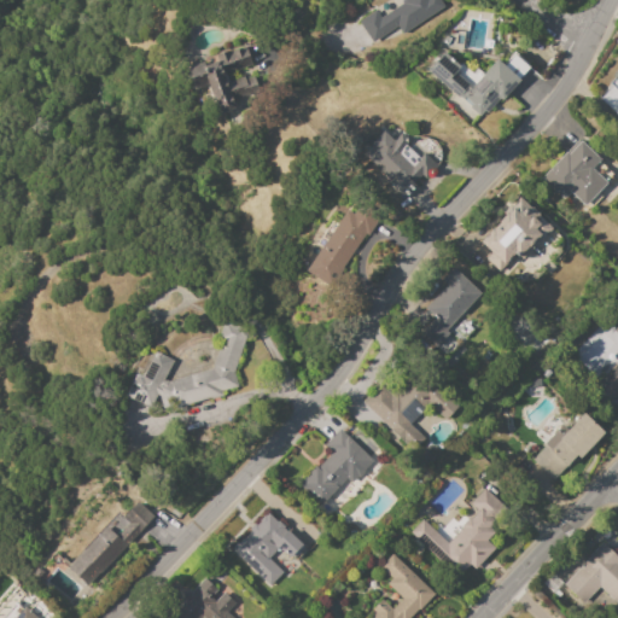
[(357,23),(374,11),(379,18),(402,4),(400,0),(438,0),(443,7),(403,35),(396,25),(372,44),(357,23)]
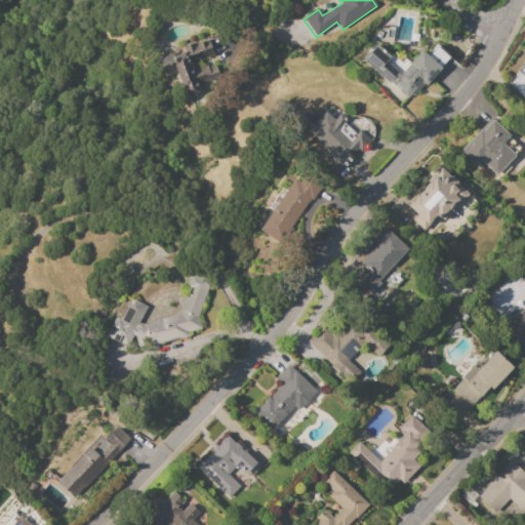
[(173,48),(206,37),(213,54),(192,62),(194,69),(207,64),(208,67),(216,64),(221,77),(197,85),(200,92),(184,98),(175,74),(166,77),(158,56),(174,50),(173,48)]
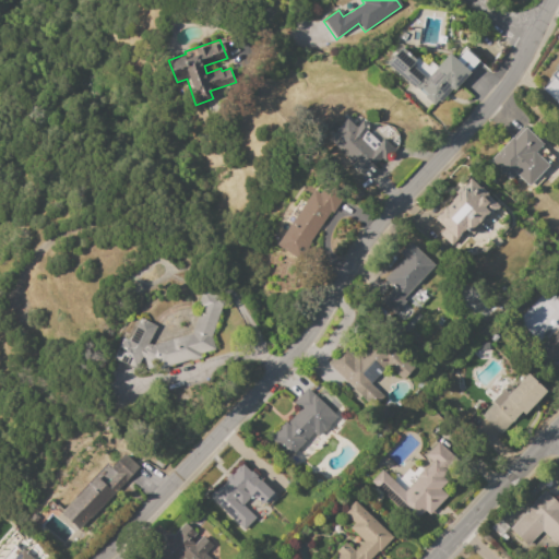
[(384,64),(401,47),(414,59),(416,57),(427,66),(430,61),(437,67),(449,54),(454,58),(465,47),(480,60),(453,91),(451,88),(439,102),(438,100),(433,106),(424,97),(425,96),(416,90),(415,91),(384,64)]
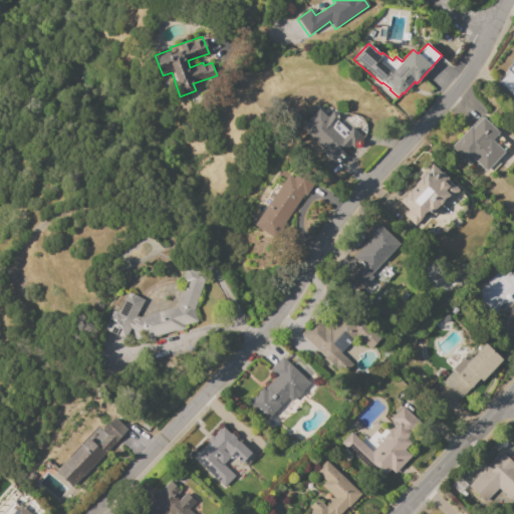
[(513,97),(498,82),(513,65),(513,97)]
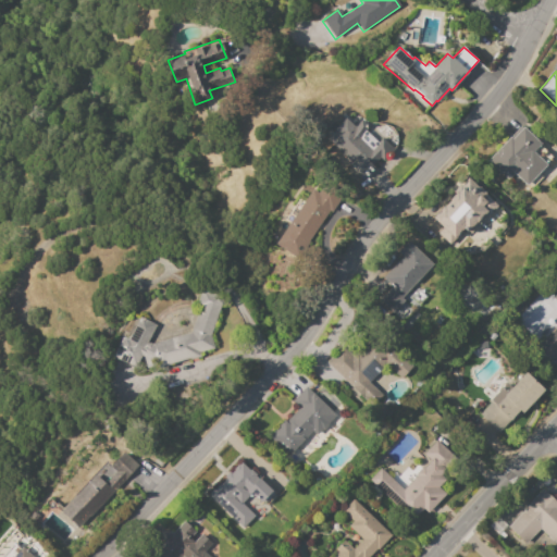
[(329,140),(336,133),(333,131),(345,119),(355,127),(361,120),(368,125),(371,123),(378,123),(383,124),(390,126),(394,130),(396,133),(397,137),(397,143),(396,147),(383,161),(380,158),(372,165),(375,168),(364,178),(348,163),(350,162),(329,140)]
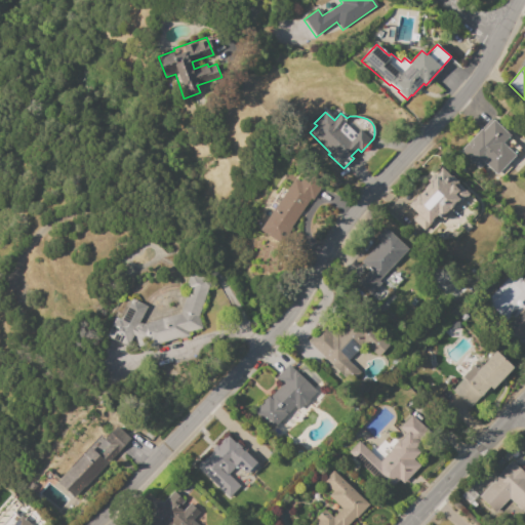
[(459,152),(481,129),(482,130),(493,120),(510,135),(502,144),(516,156),(496,175),(484,164),(479,170),(459,152)]
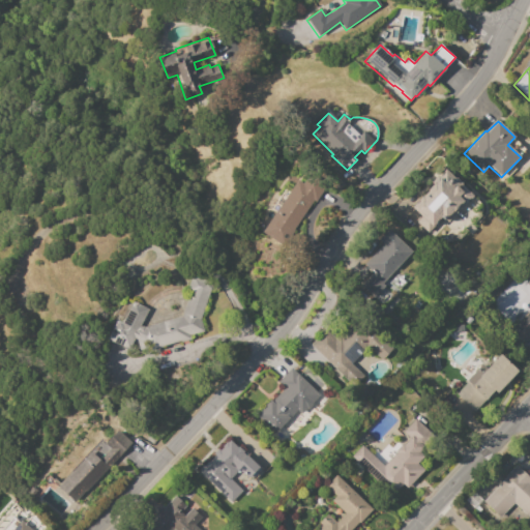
[(411,207),(421,196),(422,197),(427,192),(427,190),(434,183),(432,182),(444,169),(454,179),(455,178),(462,183),(461,184),(473,196),(466,204),(462,201),(443,222),(440,218),(433,227),(411,207)]
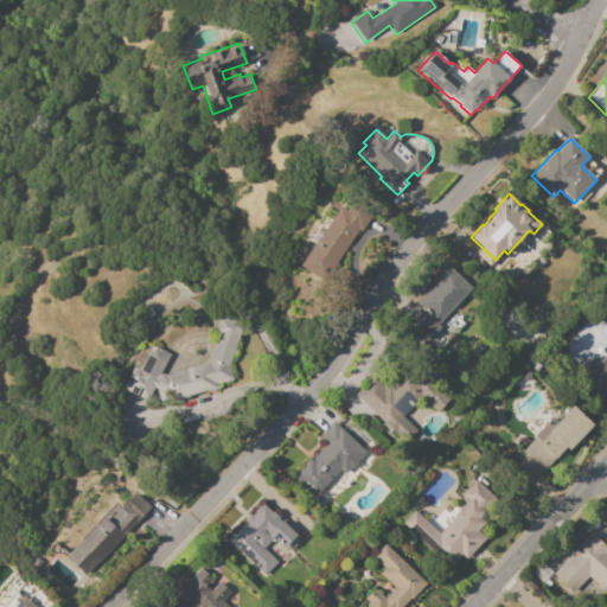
[(300,266),(314,243),(310,241),(326,217),(331,221),(339,206),(346,211),(350,206),(353,210),(355,208),(370,218),(360,231),(358,229),(323,281),(300,266)]
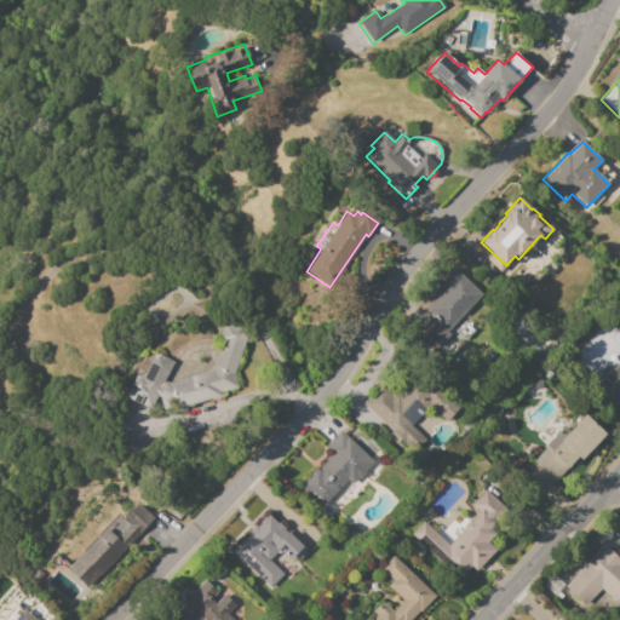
[(482,294),(447,332),(449,336),(438,348),(423,333),(436,319),(425,309),(448,286),(442,280),(454,268),(482,294)]
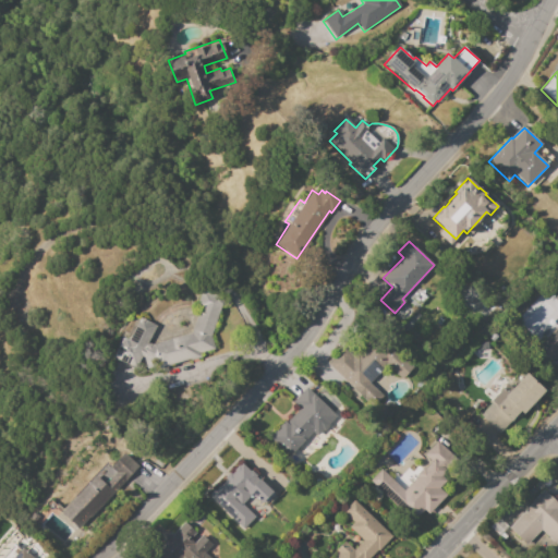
[(135,368),(112,358),(122,337),(126,339),(128,336),(130,337),(138,318),(155,326),(147,343),(148,343),(149,343),(150,344),(152,344),(191,334),(201,306),(196,305),(202,290),(223,298),(209,336),(214,349),(199,353),(201,358),(190,361),(190,360),(156,370),(155,366),(146,368),(143,358),(141,356),(135,368)]
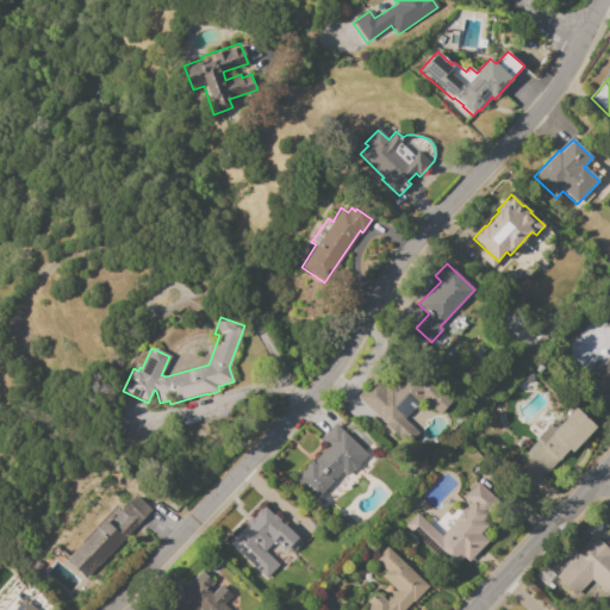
[(609,387),(604,394),(589,379),(609,356),(609,349),(608,347),(609,344),(609,330),(604,325),(609,318),(609,387)]
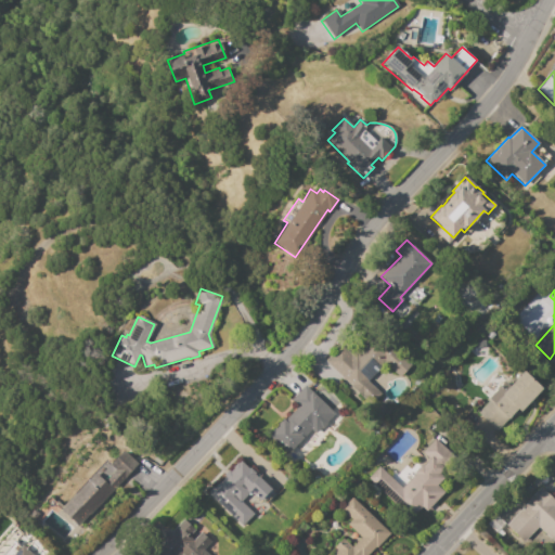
[(325,362),(340,346),(352,357),(374,334),(399,357),(401,356),(411,364),(399,377),(387,365),(388,364),(385,361),(378,366),(379,368),(366,381),(381,394),(374,401),(369,397),(365,400),(325,362)]
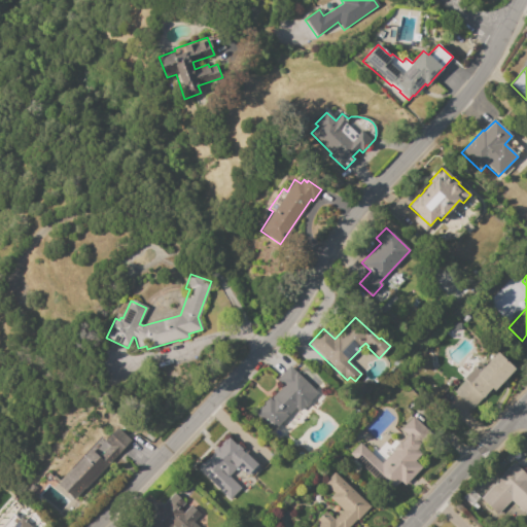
[(453,393),(465,380),(468,384),(478,375),(477,374),(497,353),(515,369),(492,392),(490,389),(470,410),(453,393)]
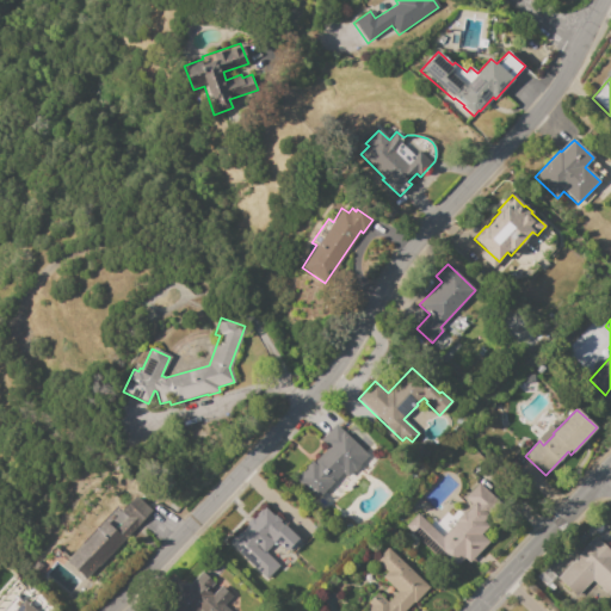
[(295,479),(312,462),(313,463),(327,449),(320,440),(335,425),(339,429),(350,418),(374,442),(364,451),(368,455),(358,464),(359,466),(353,471),(352,470),(346,477),(341,473),(316,499),(295,479)]
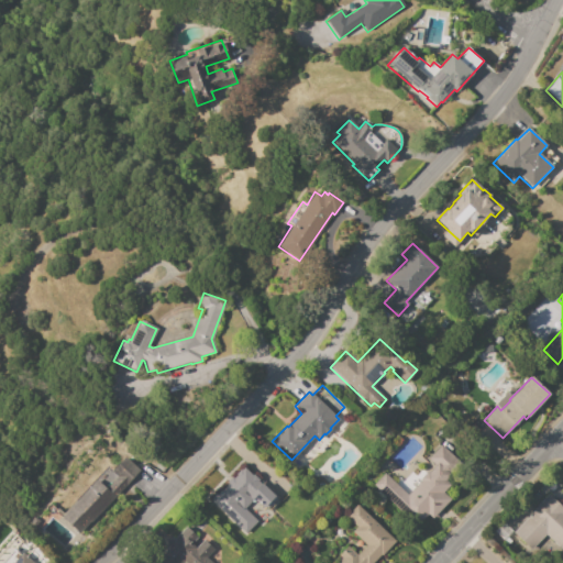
[(384,474),(407,495),(421,481),(420,479),(428,471),(429,472),(435,465),(428,459),(441,445),(457,461),(445,473),(450,477),(448,479),(452,484),(443,493),(450,499),(431,519),(427,515),(417,526),(374,485),(384,474)]
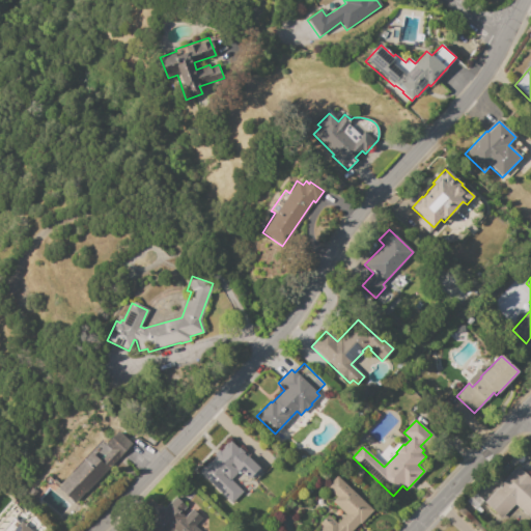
[(58,487),(72,473),(70,472),(101,439),(106,444),(118,430),(132,444),(75,504),(58,487)]
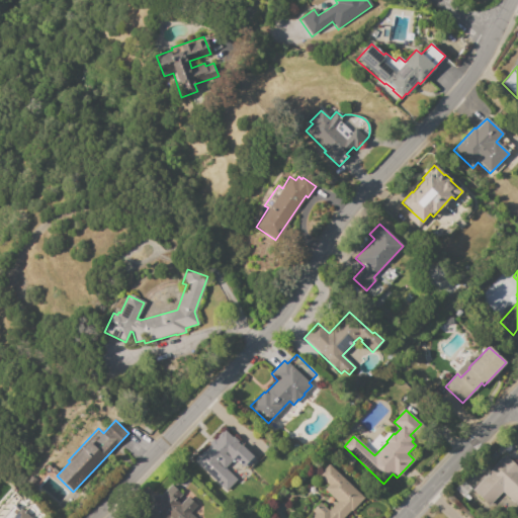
[(193,460),(202,450),(203,451),(209,445),(207,444),(212,439),(214,440),(217,437),(216,437),(221,432),(222,432),(225,430),(233,438),(233,437),(239,442),(238,443),(240,445),(241,445),(253,456),(252,457),(254,459),(246,468),(244,465),(242,467),(235,460),(234,462),(232,460),(225,468),(236,480),(225,491),(193,460)]
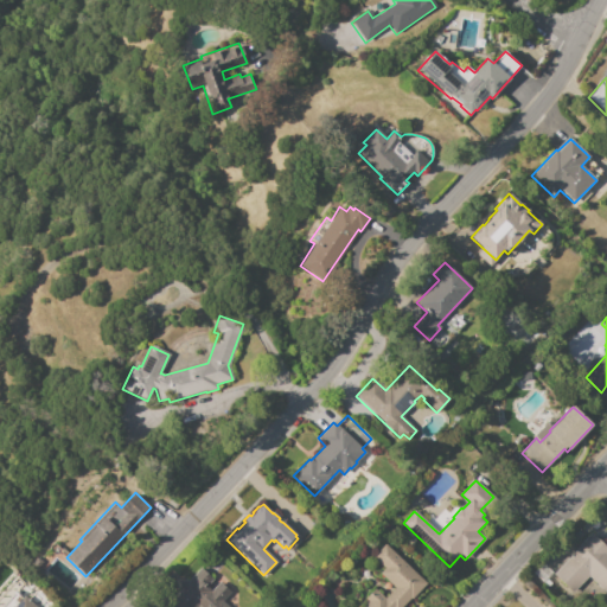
[(606,594),(594,583),(595,582),(588,576),(573,593),(553,575),(579,547),(590,532),(606,547),(606,594)]
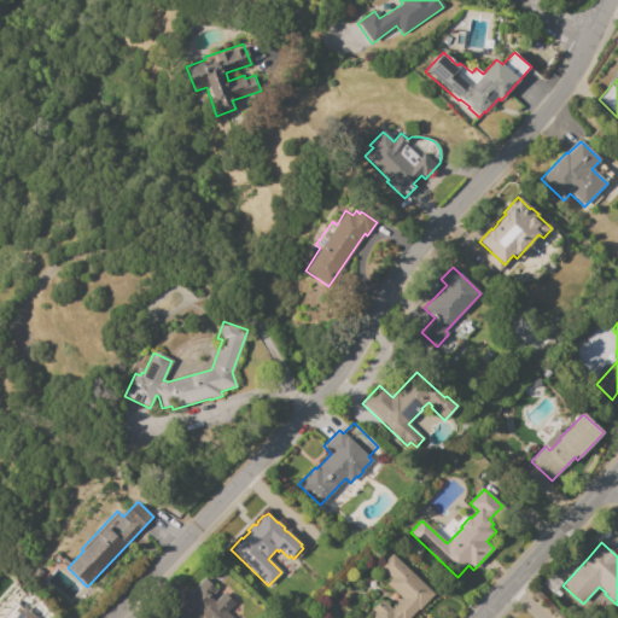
[(369,617),(374,613),(372,610),(382,600),(391,610),(402,599),(386,583),(391,579),(379,567),(394,554),(433,595),(419,610),(418,608),(408,617),(406,617),(401,613),(396,617),(369,617)]
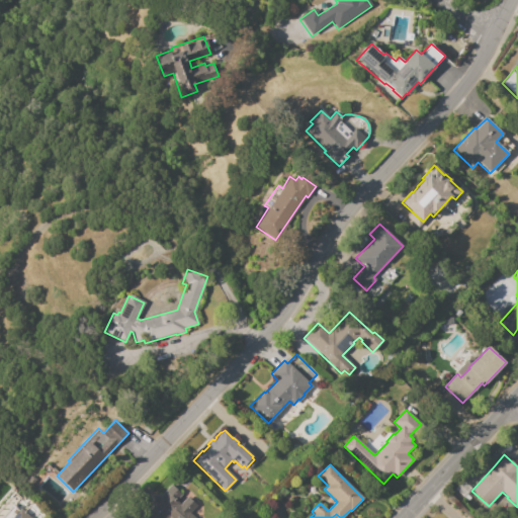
[(171,485),(181,495),(176,501),(179,504),(187,497),(196,506),(189,513),(194,517),(170,517),(169,517),(168,517),(139,517),(154,503),(151,501),(157,494),(160,496),(171,485)]
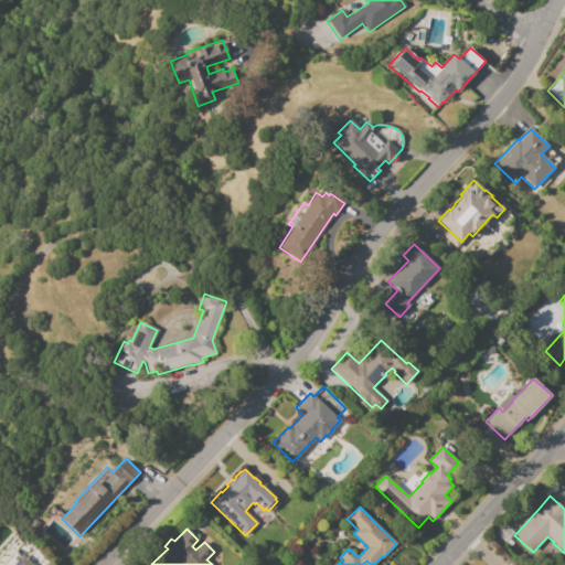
[(20,544),(29,551),(23,556),(32,564),(1,564),(14,551),(16,552),(17,552),(19,554),(22,551),(18,547),(20,544)]
